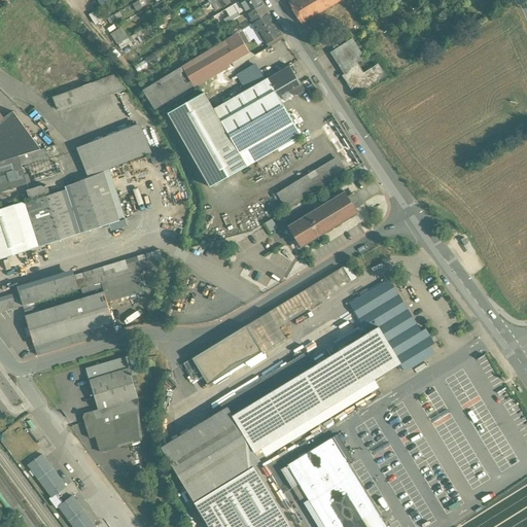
[(222,8),(217,0),(211,4),(216,12),(222,8)]
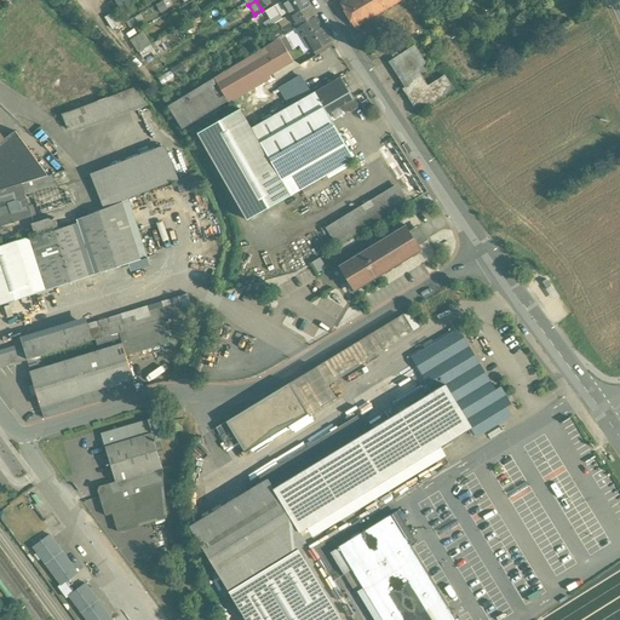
[(305,0),(283,0),(282,1),(291,15),(309,4),(305,0)]
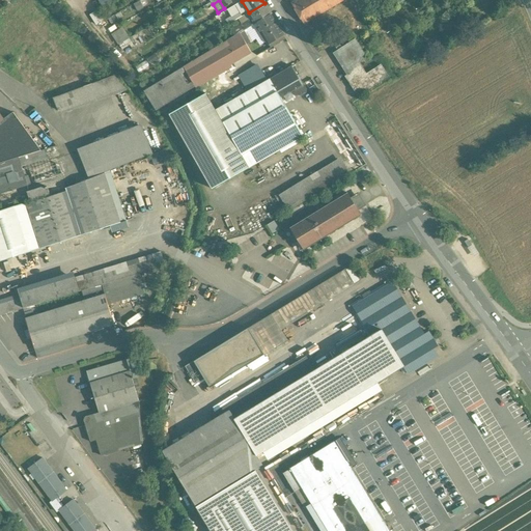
[(296,0),(291,3),(304,25),(344,0),(296,0)]
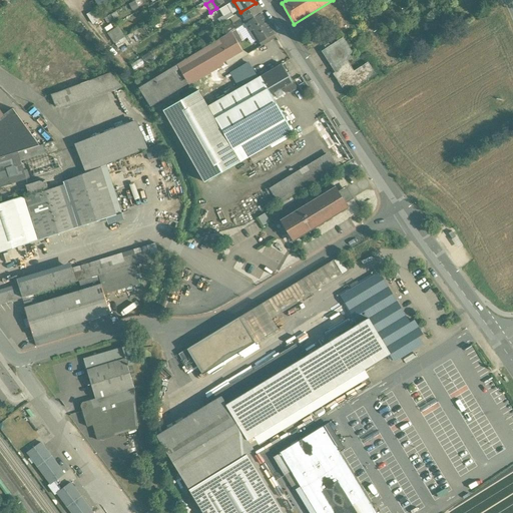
[(402,0),(380,0),(386,10),(403,1),(402,0)]
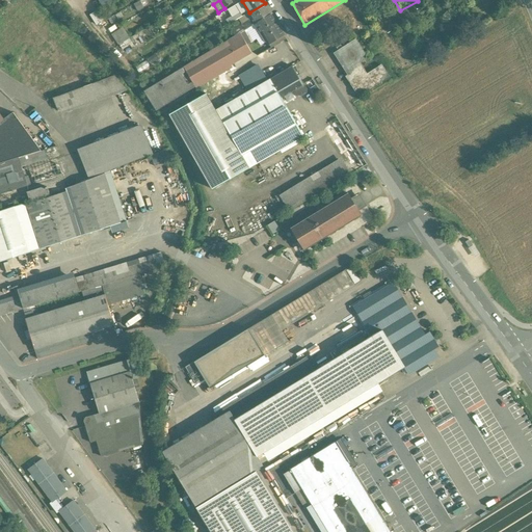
[(244,24),(242,25),(243,28),(245,31),(256,24),(271,15),(265,3),(249,12),(253,19),(244,24)]
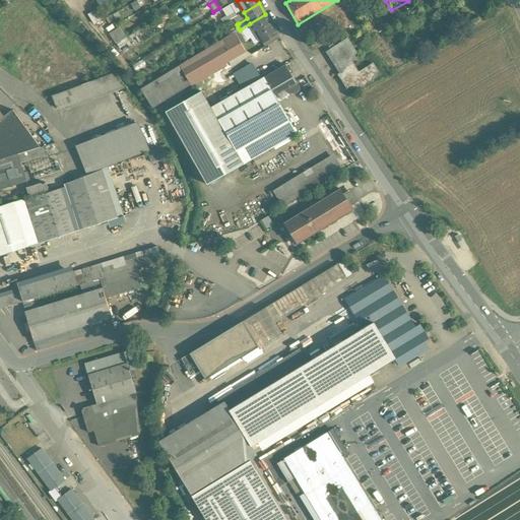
[(231,9),(222,13),(228,22),(236,17),(231,9)]
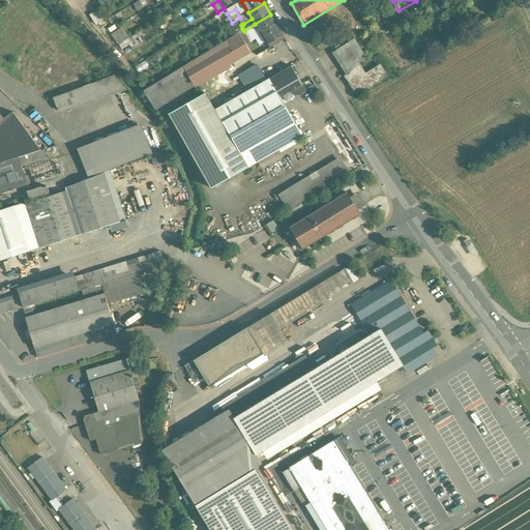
[(88,13),(94,24),(99,21),(93,10),(88,13)]
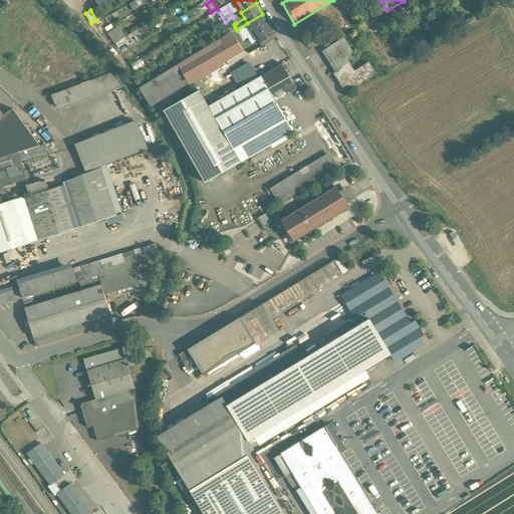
[(262,14),(247,23),(249,26),(248,27),(257,41),(258,40),(260,43),(266,40),(267,42),(271,39),(270,37),(275,34),(262,14)]
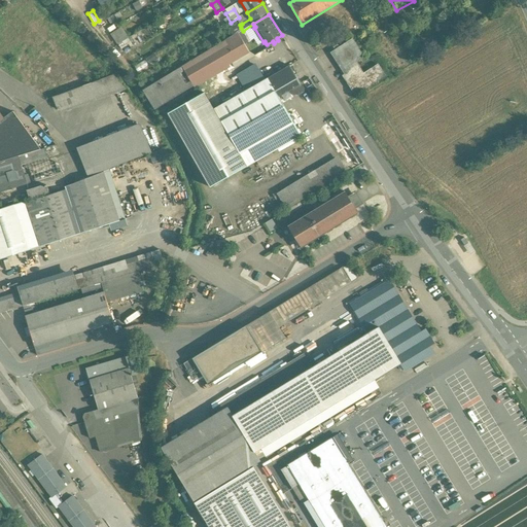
[(239,18),(231,23),(236,31),(241,28),(240,25),(242,24),(239,18)]
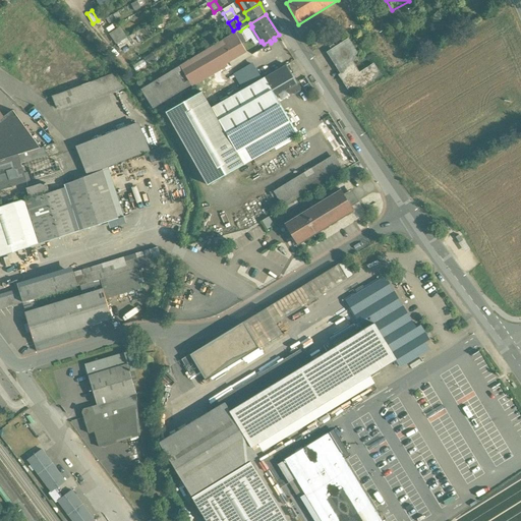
[(248,45),(239,30),(235,33),(244,47),(248,45)]
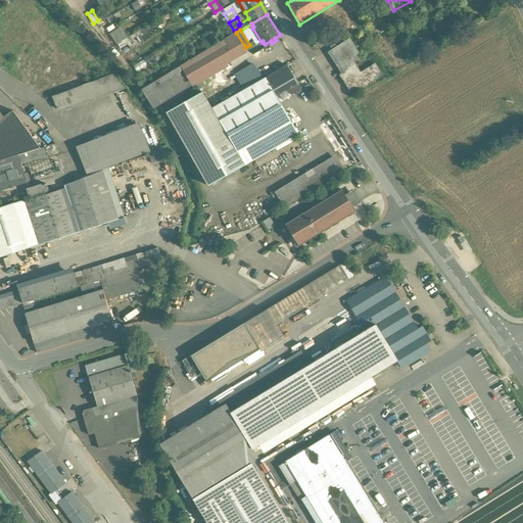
[(236,33),(183,65),(195,84),(228,64),(227,62),(247,51),(245,47),(236,33)]
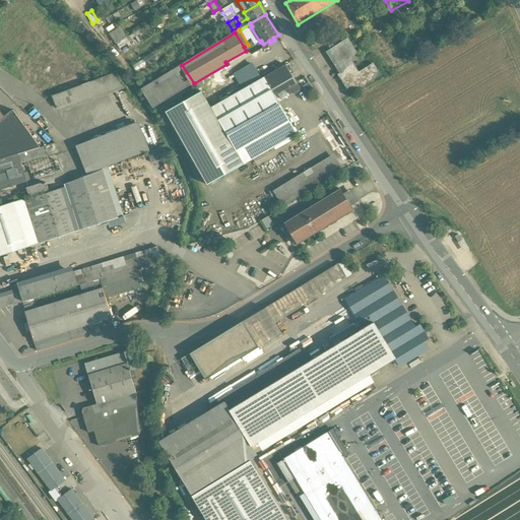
[(127,39),(117,44),(120,49),(129,43),(127,39)]
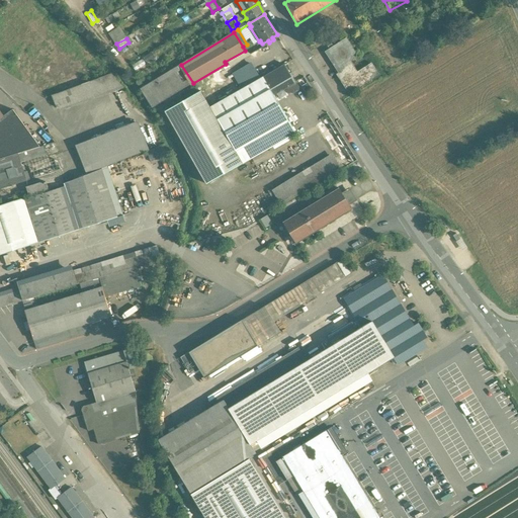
[(346,40),(335,49),(332,45),(328,47),(331,52),(328,53),(342,74),(340,75),(345,84),(348,82),(353,89),(376,74),(371,66),(358,75),(349,62),(354,53),(346,40)]
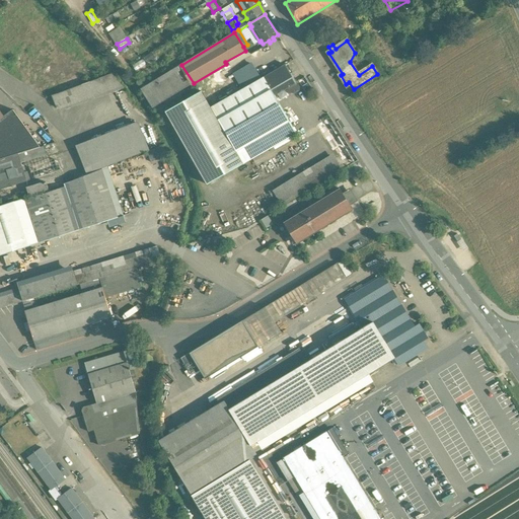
[(181,65),(142,89),(153,107),(194,83),(181,65)]
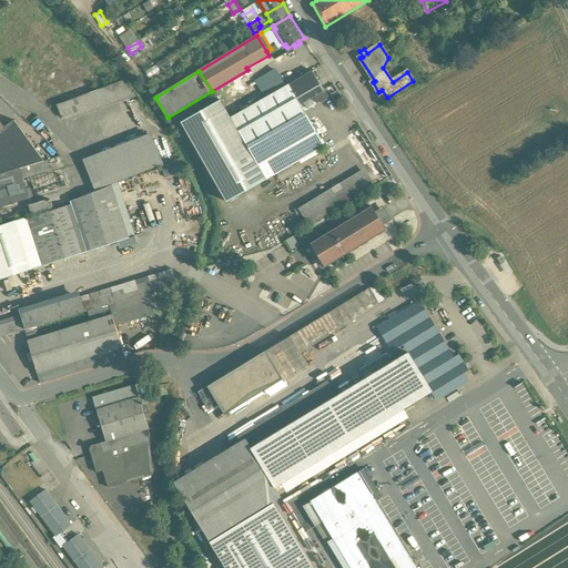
[(313,71),(290,84),(301,104),(315,95),(318,101),(322,102),(326,99),(327,95),(313,71)]
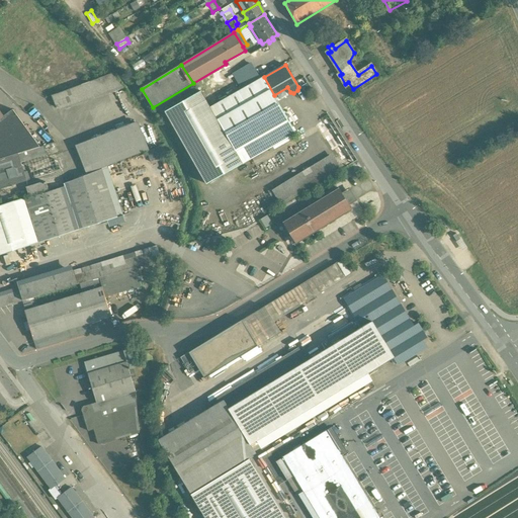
[(232,73),(242,90),(253,83),(244,67),(232,73)]
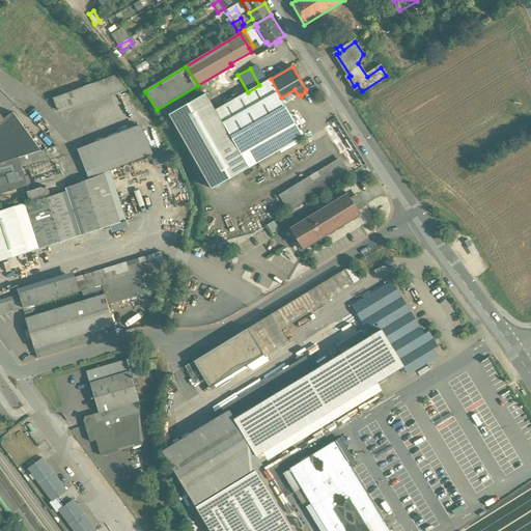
[(113,76),(53,98),(57,110),(118,88),(113,76)]
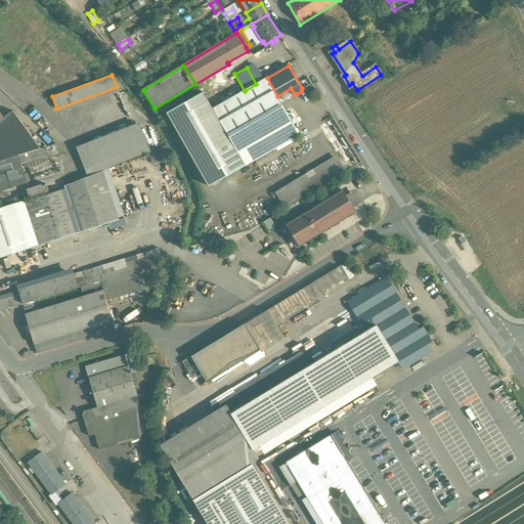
[(277,96),(267,78),(256,84),(245,91),(213,108),(204,92),(167,113),(210,186),(299,134),(277,96)]
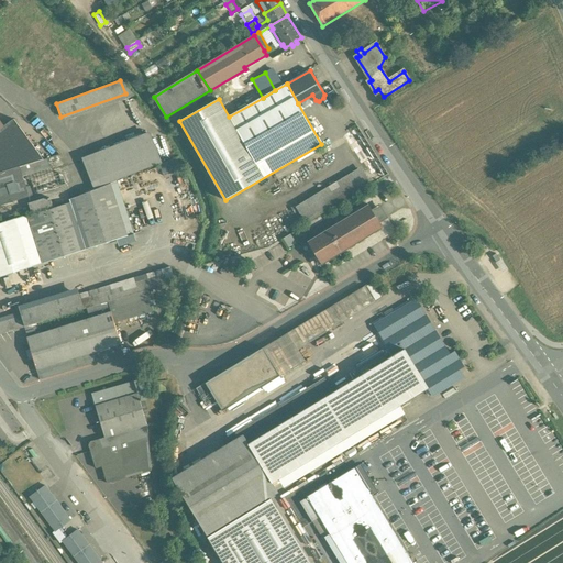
[(96,117),(105,140),(146,124),(138,101),(96,117)]
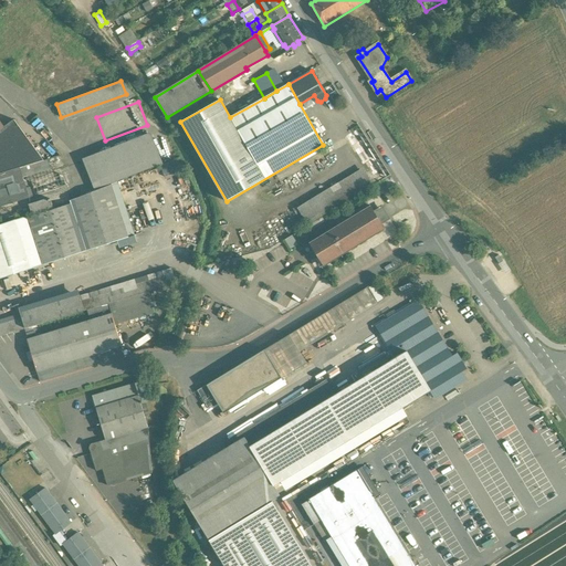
[(0,174),(20,168),(43,160),(14,119),(4,127),(0,121),(0,174)]
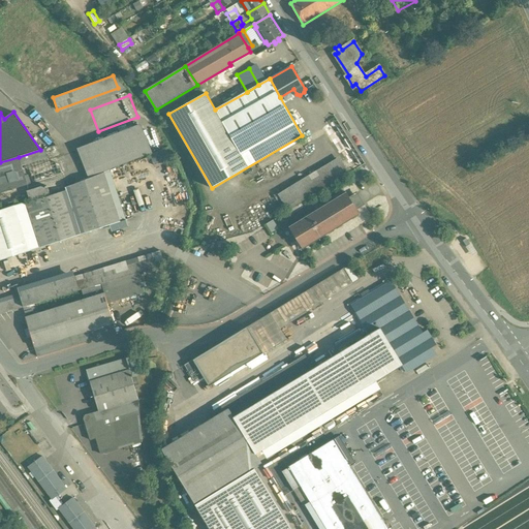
[(141,126),(80,153),(90,178),(151,154),(141,126)]
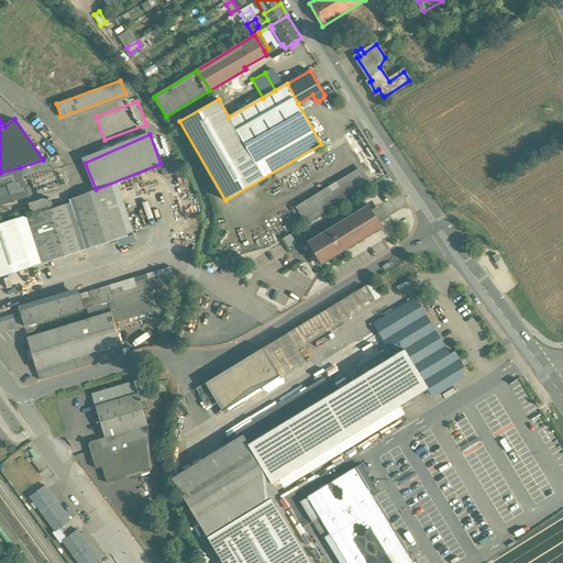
[(43,159),(20,167),(22,176),(51,167),(47,158),(43,159)]
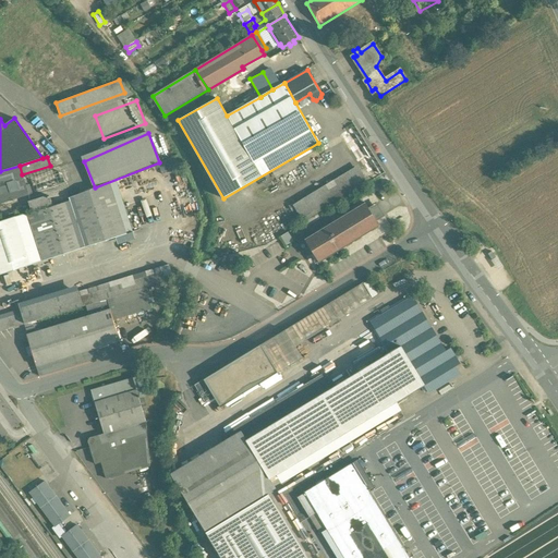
[(20,166),(0,171),(0,203),(28,195),(26,186),(22,174),(20,166)]
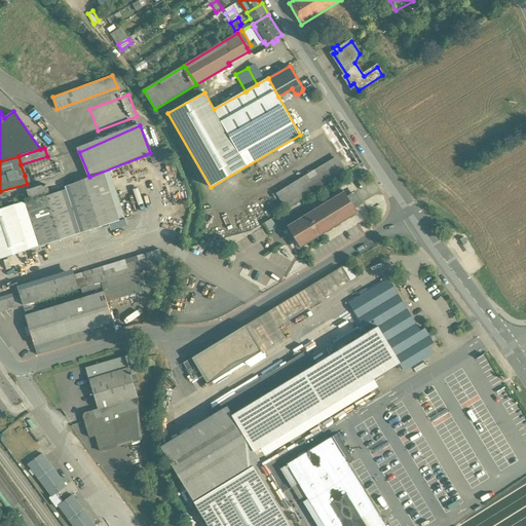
[(343,158),(282,196),(289,209),(350,171),(343,158)]
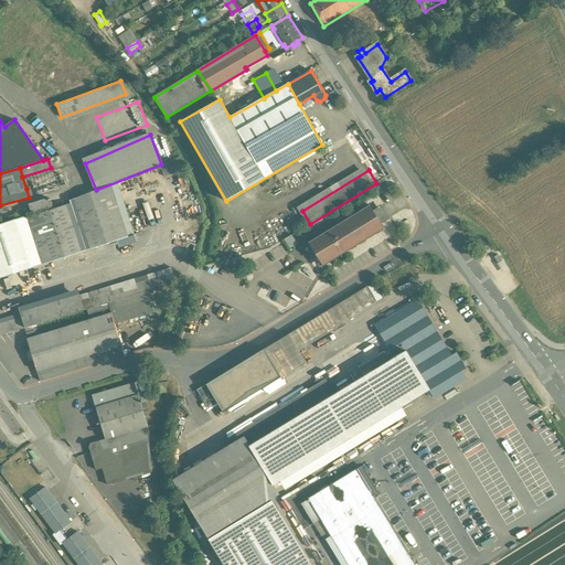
[(64,174),(36,183),(40,194),(67,185),(64,174)]
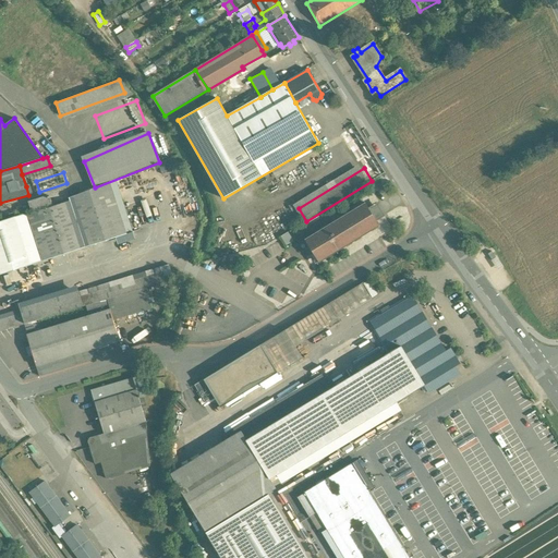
[(117,180),(110,182),(126,234),(133,232),(117,180)]
